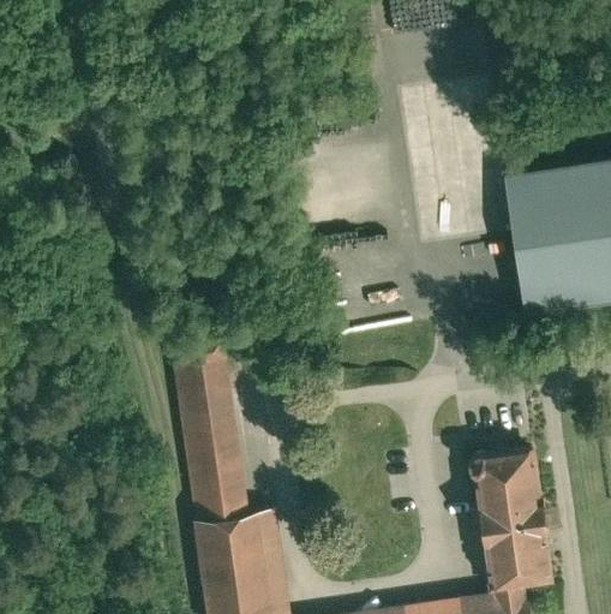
[(610,160),(535,172),(503,177),(523,305),(525,317),(610,303),(610,160)]
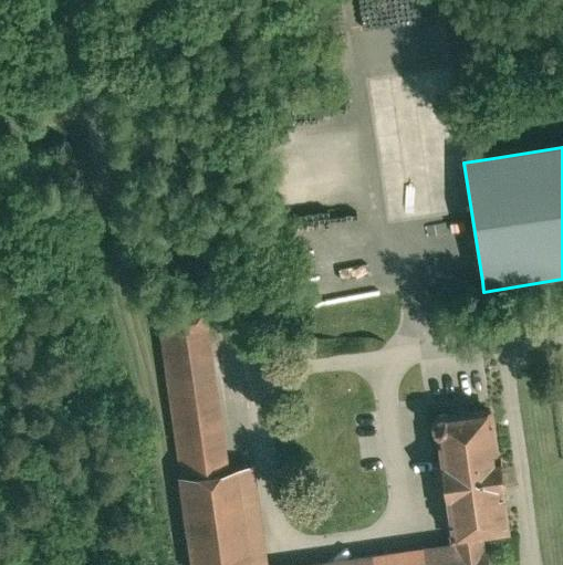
[(159,336),(206,330),(202,312),(157,318),(159,336)]
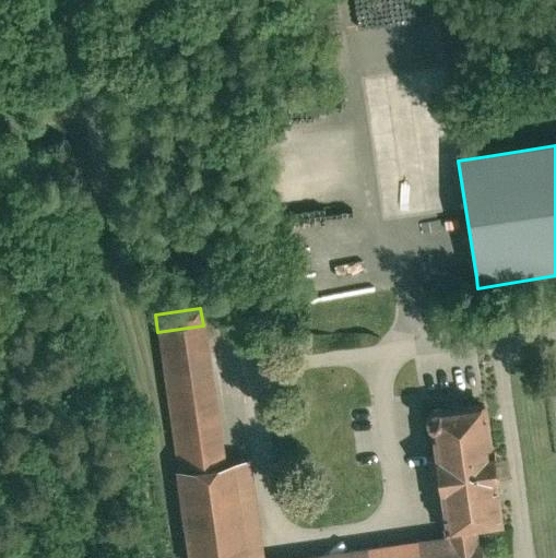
[(155,332),(176,474),(226,466),(205,324),(203,325),(157,332),(155,332)]
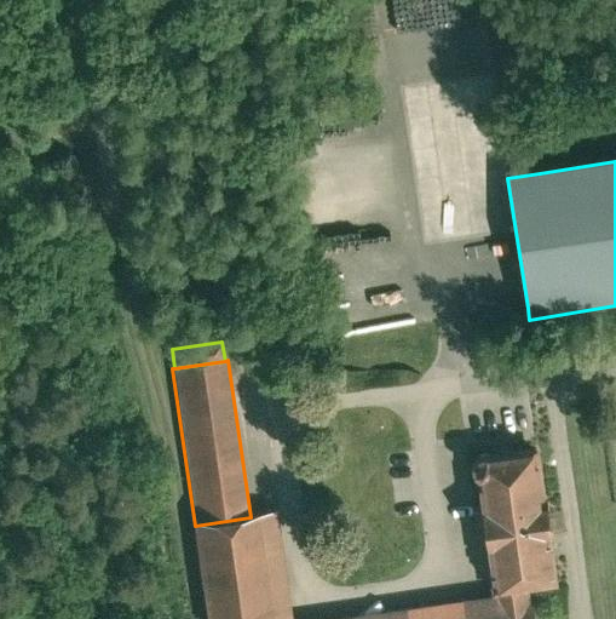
[(473,464),(493,599),(529,594),(559,589),(540,454),(473,464)]
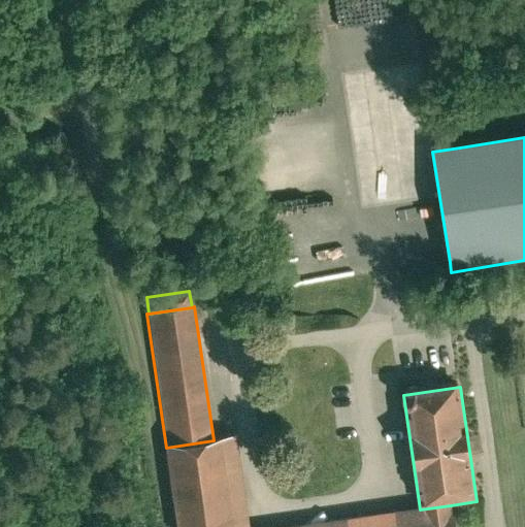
[(454,526),(451,505),(420,509),(299,526),(249,526),(236,437),(214,440),(166,448),(164,448),(175,526),(454,526)]
